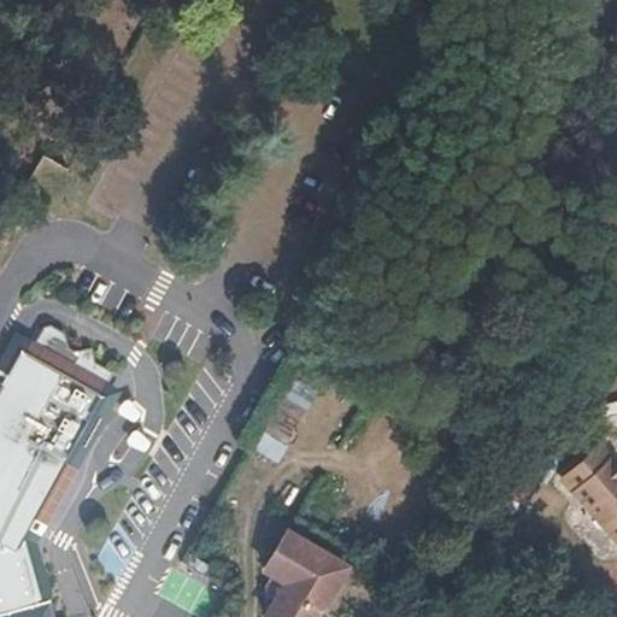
[(0,159),(0,175),(23,187),(41,156),(12,140),(0,159)]
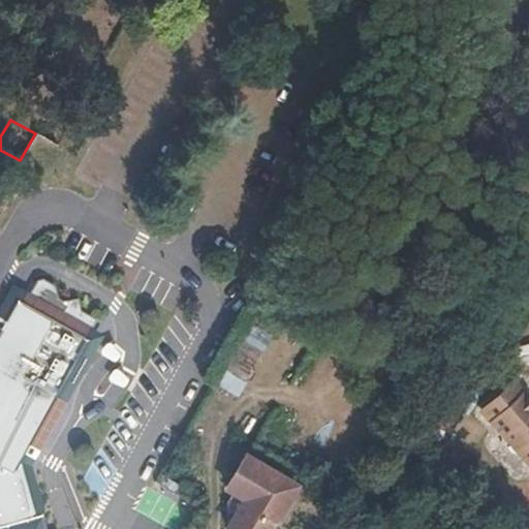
[(0,330),(0,466),(12,473),(20,460),(32,467),(67,403),(58,398),(97,328),(68,312),(74,301),(62,294),(58,283),(45,276),(40,277),(27,302),(19,298),(0,330)]
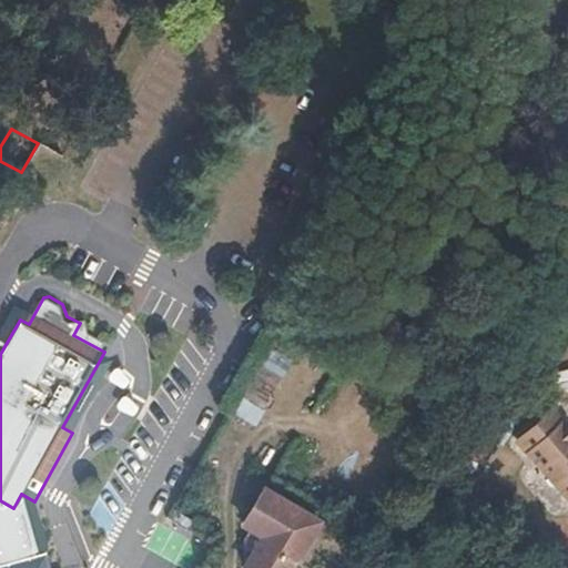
[(567,423),(556,408),(516,443),(567,501),(567,423)]
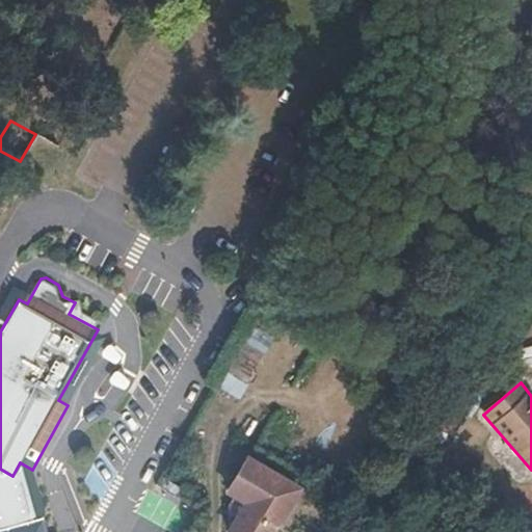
[(250,457),(232,489),(253,502),(233,531),(276,531),(291,510),(281,504),(293,482),(250,457)]
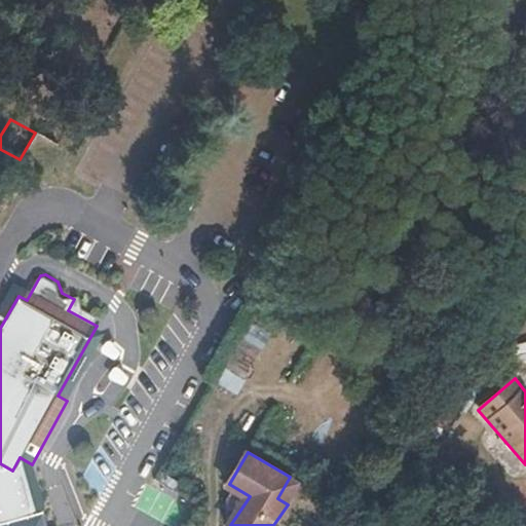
[(20,457),(12,471),(0,463),(0,522),(35,513),(20,457)]
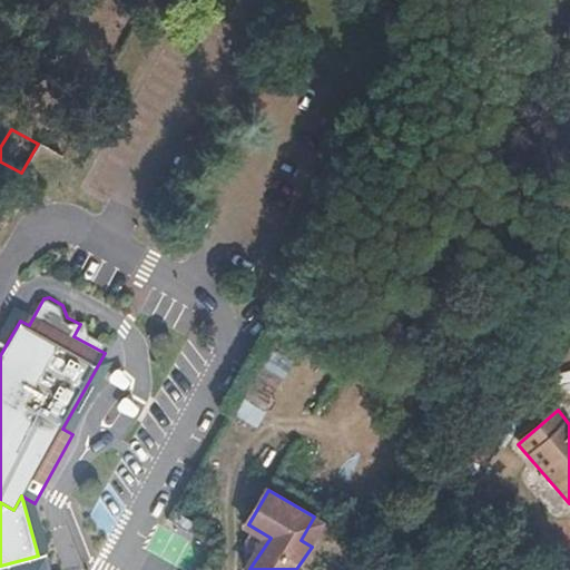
[(0,569),(49,569),(46,554),(38,556),(0,566),(0,569)]
